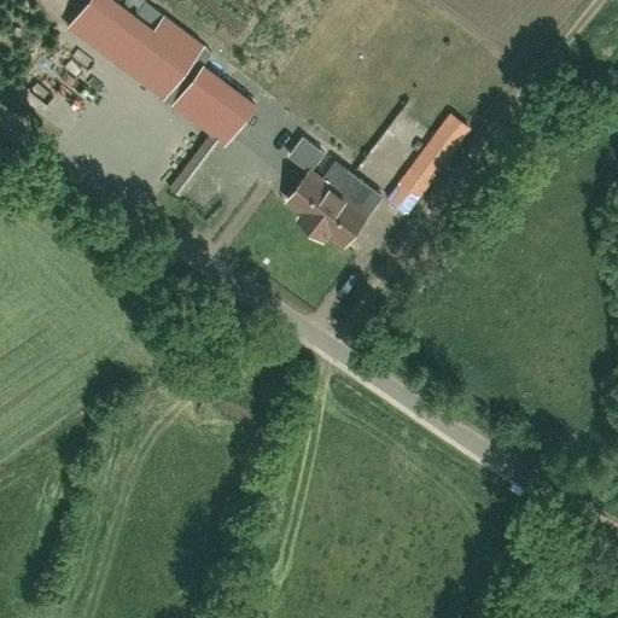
[(202,45),(163,16),(152,30),(112,0),(87,0),(79,12),(174,82),(202,45)]
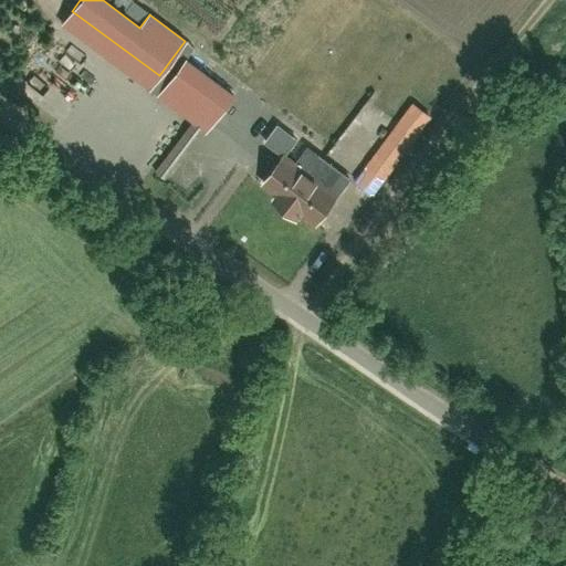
[(170,80),(218,115),(232,94),(185,59),(170,80)]
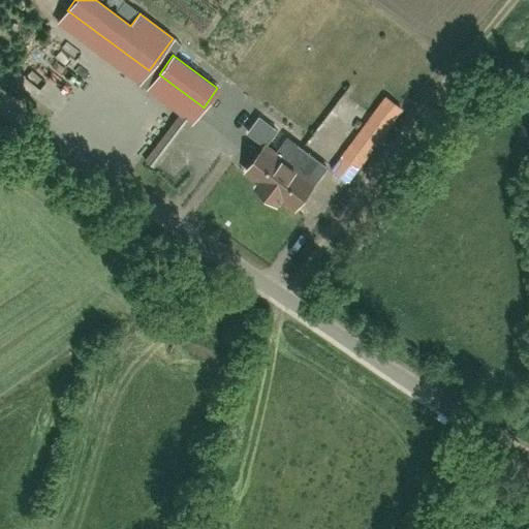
[(186,121),(179,116),(151,154),(157,159),(186,121)]
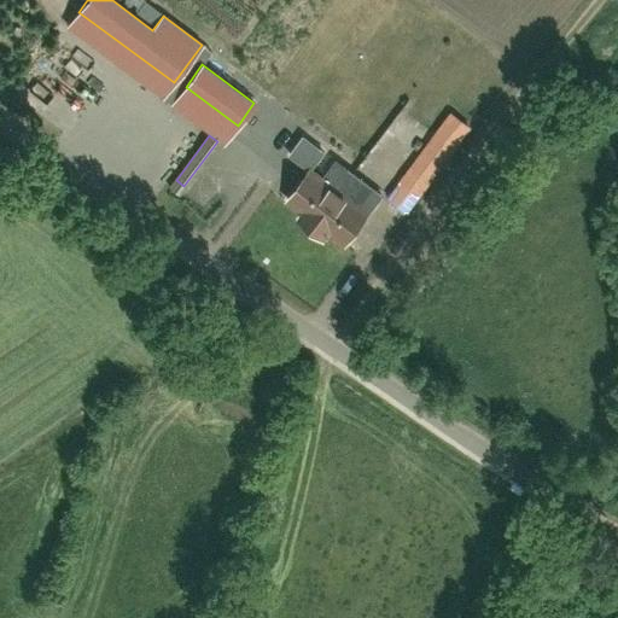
[(289,200),(305,213),(301,219),(324,237),(328,231),(345,243),(383,194),(337,159),(324,178),(315,172),(327,155),(304,138),(290,157),(309,173),(289,200)]
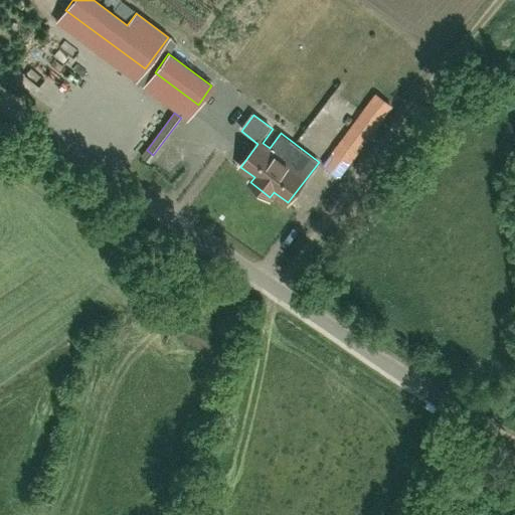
[(372,133),(356,121),(344,137),(360,149),(372,133)]
